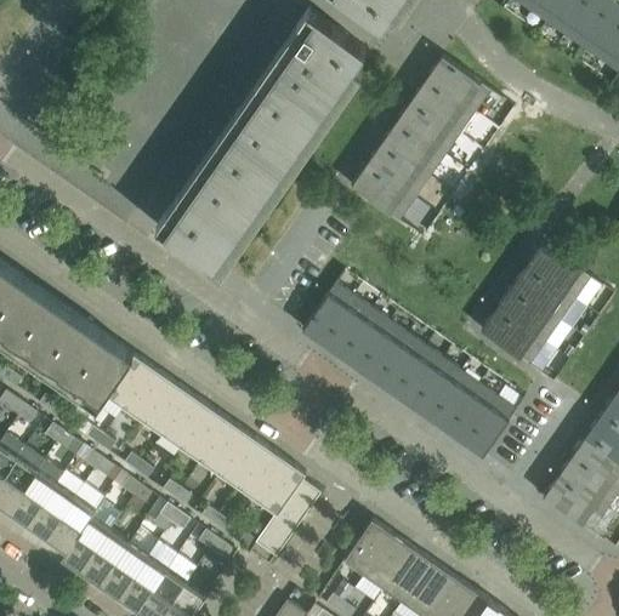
[(340,0),(381,28),(401,0),(340,0)]
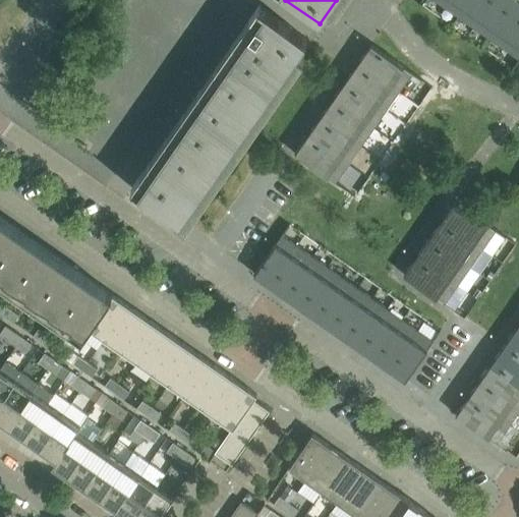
[(427,0),(443,10),(450,0),(427,0)]
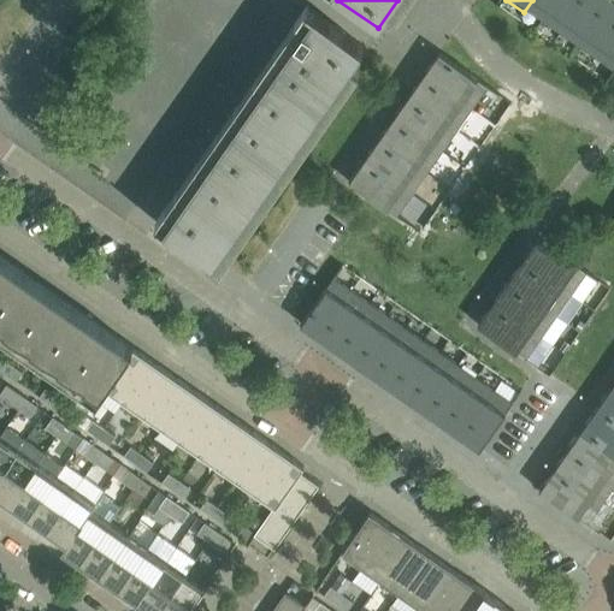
[(559,0),(532,0),(524,12),(542,24),(559,0)]
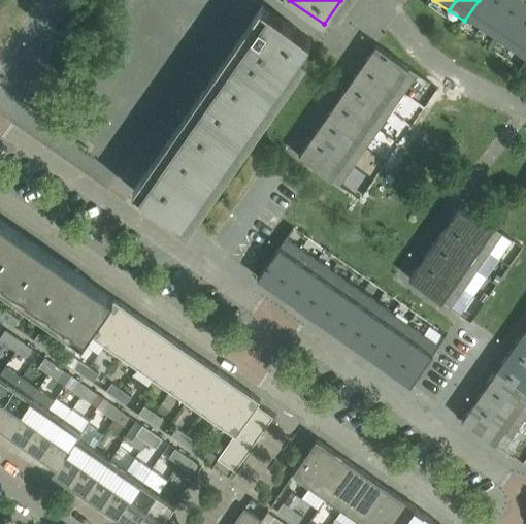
[(479,0),(464,21),(479,32),(500,0),(479,0)]
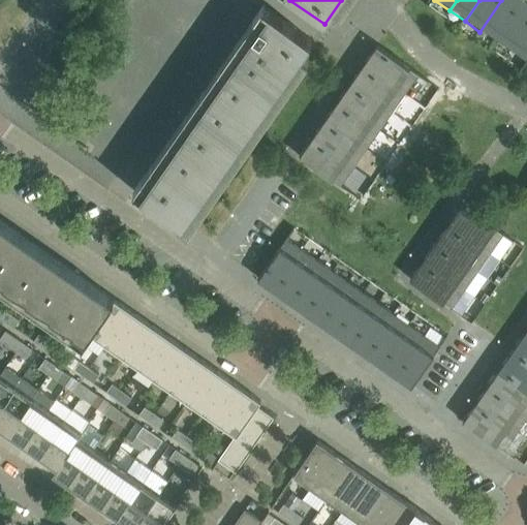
[(520,0),(501,0),(479,32),(495,42),(523,2),(520,0)]
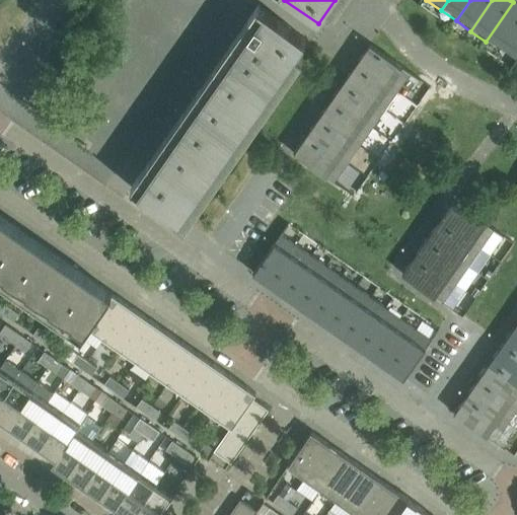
[(516,27),(516,4),(513,2),(486,42),(501,52),(516,27)]
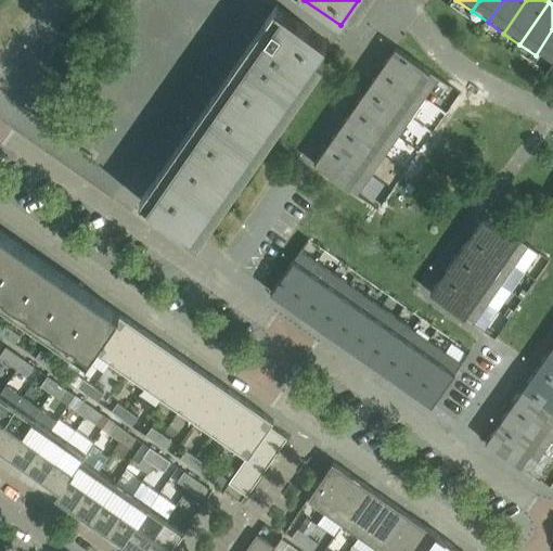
[(139,205),(190,241),(325,47),(274,11),(265,25),(271,29),(154,197),(148,192),(139,205)]
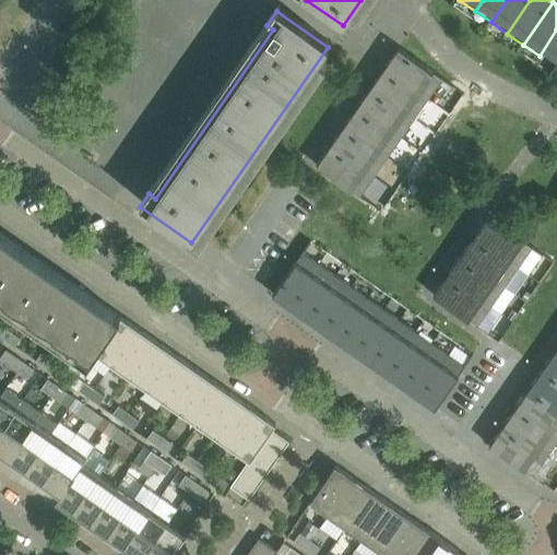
[(556,30),(540,56),(556,68),(556,67),(556,30)]
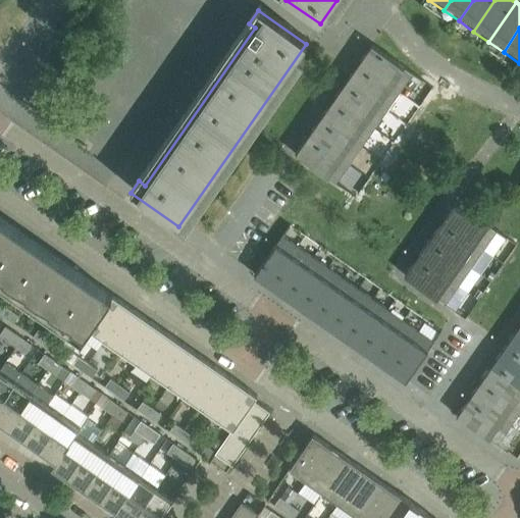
[(358,67),(399,96),(411,78),(371,49),(358,67)]
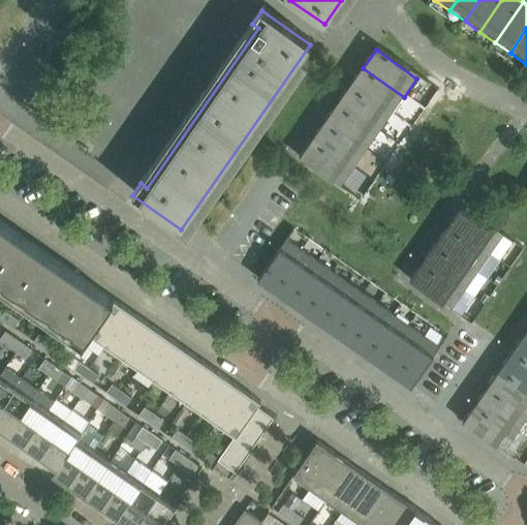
[(349,87),(391,116),(404,97),(363,68),(349,87)]
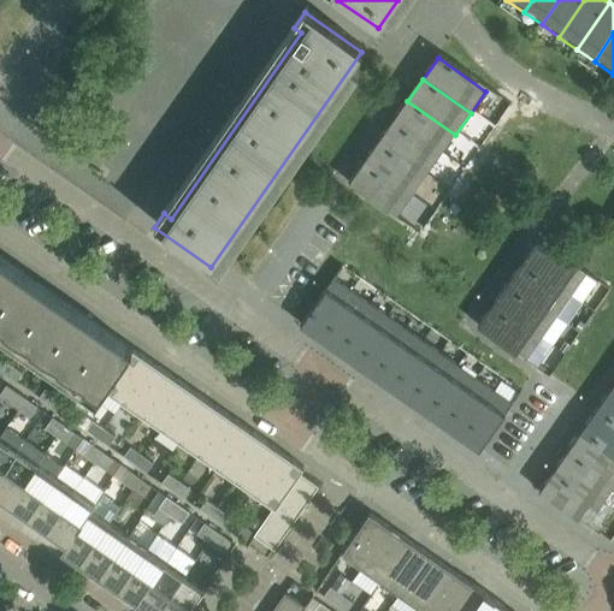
[(393,123),(441,155),(455,135),(407,101),(393,123)]
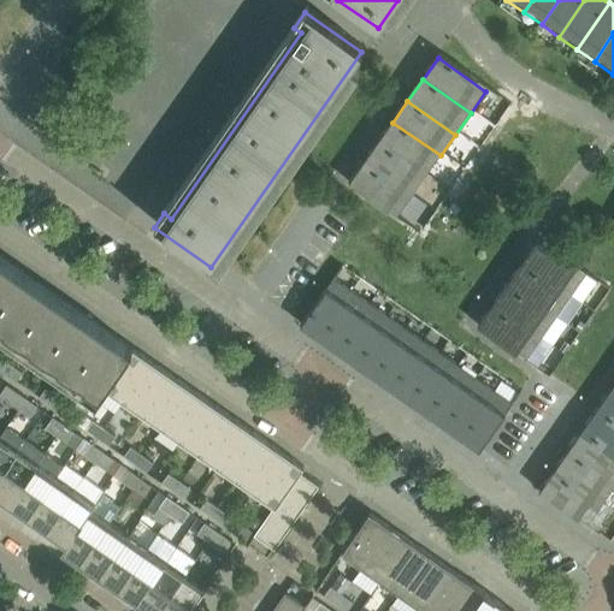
[(393,123),(378,143),(425,177),(441,155),(393,123)]
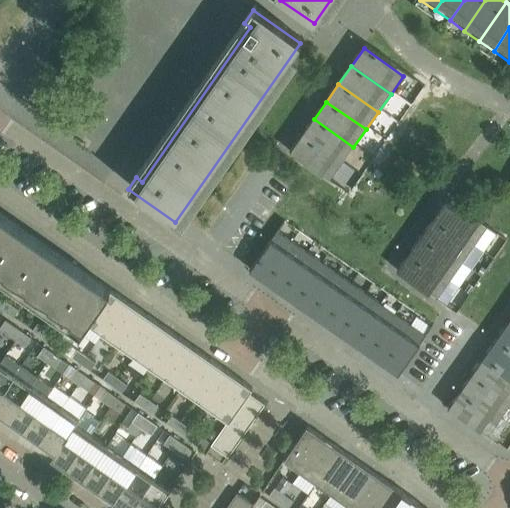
[(301,137),(341,165),(353,147),(314,119),(301,137)]
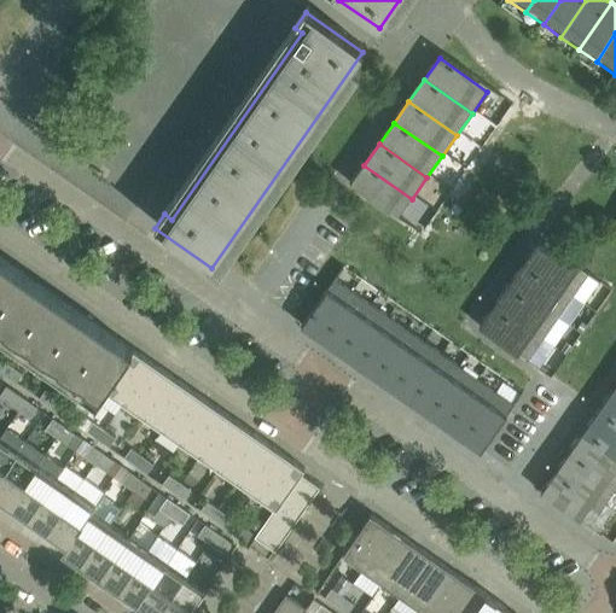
[(412,199),(364,165),(348,188),(396,221),(412,199)]
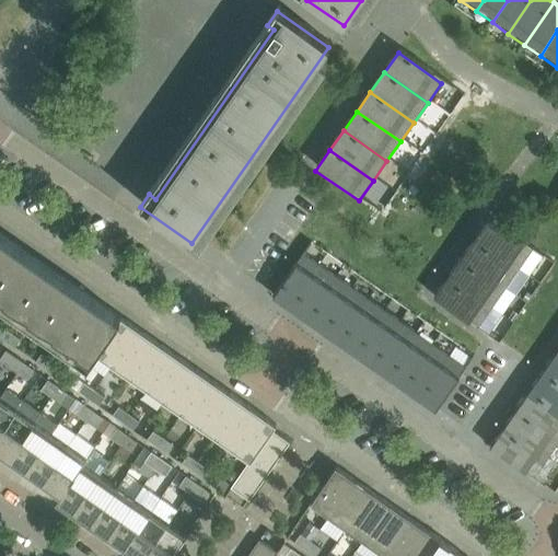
[(474,241),(518,271),(532,252),(488,221),(474,241)]
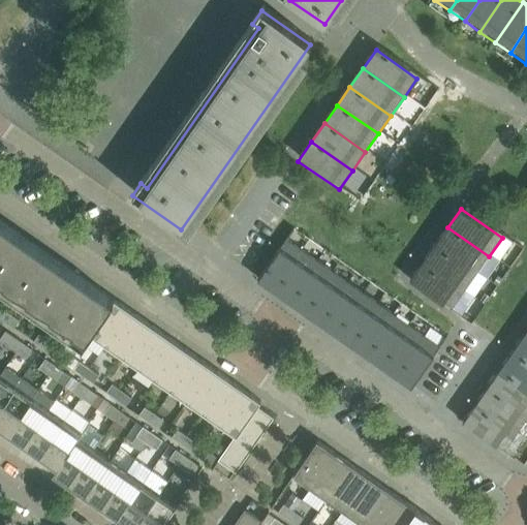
[(89,337),(113,303),(0,223),(0,290),(82,348),(89,337)]
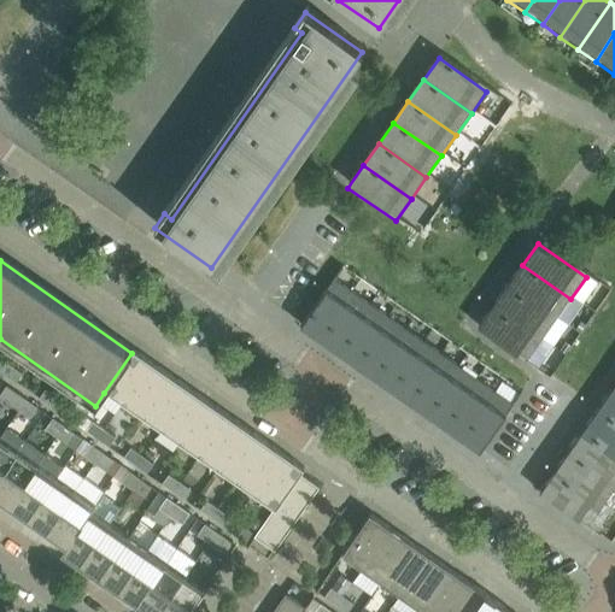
[(508,287),(555,321),(570,299),(522,265),(508,287)]
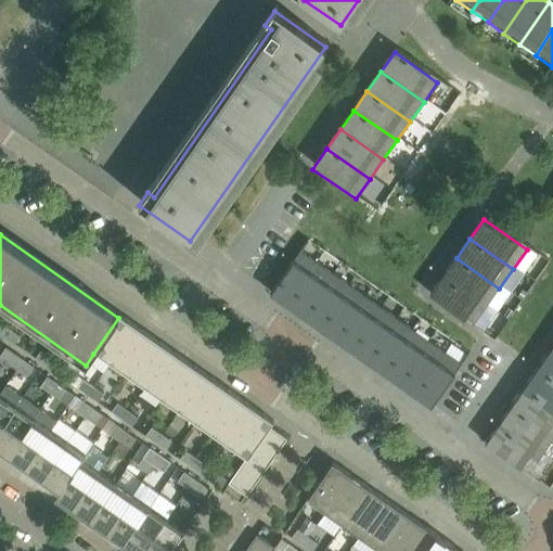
[(269,297),(285,308),(316,266),(299,254),(269,297)]
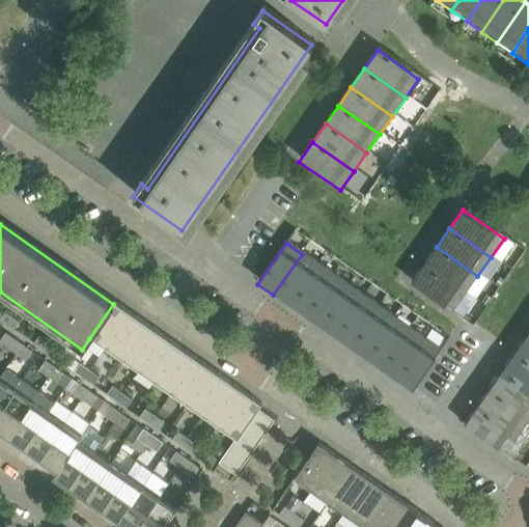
[(424,266),(465,294),(477,276),(437,247),(424,266)]
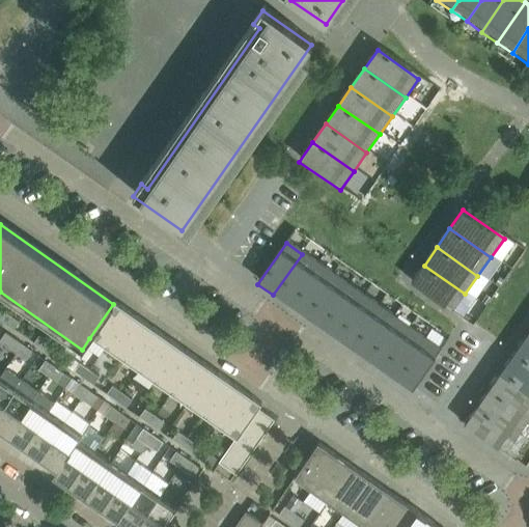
[(273,295),(288,305),(317,265),(302,254),(273,295)]
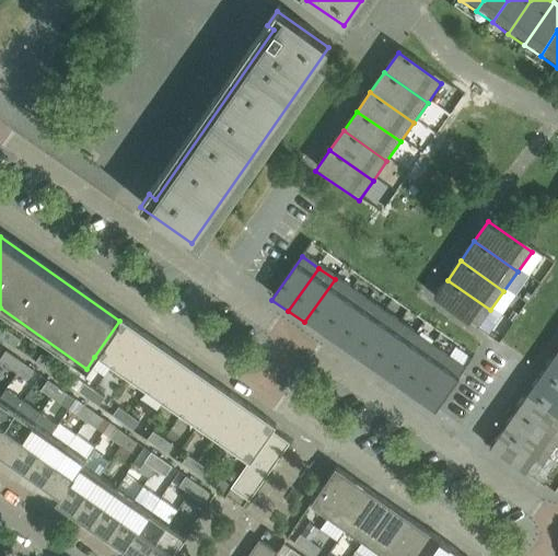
[(304,322),(321,334),(350,291),(335,279),(304,322)]
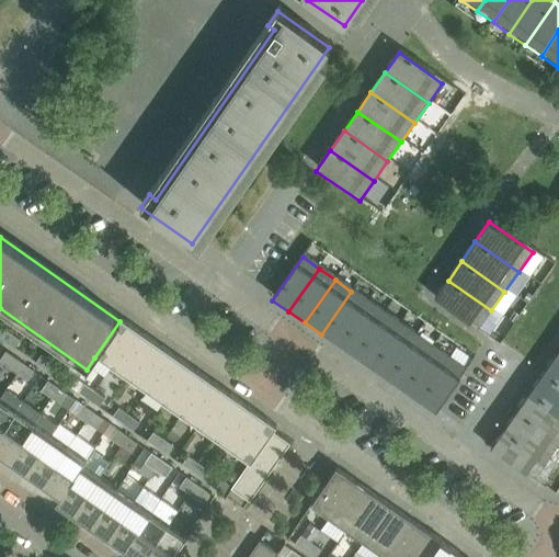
[(491,310),(448,281),(434,300),(477,331),(491,310)]
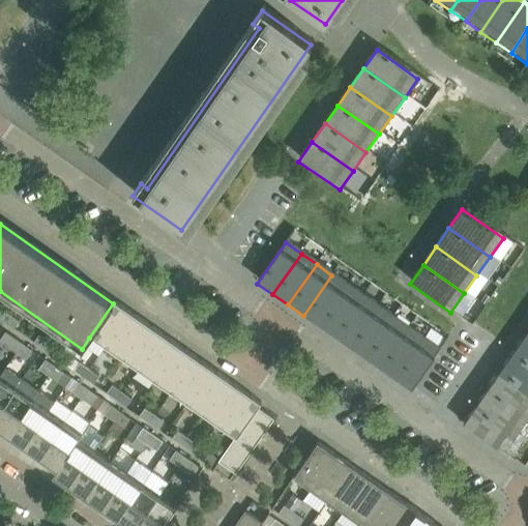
[(303,316),(319,326),(347,286),(331,275),(303,316)]
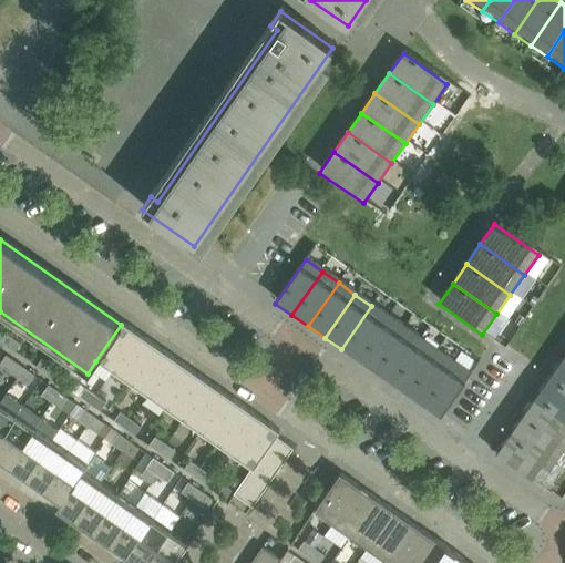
[(388,317),(371,306),(341,349),(358,361),(388,317)]
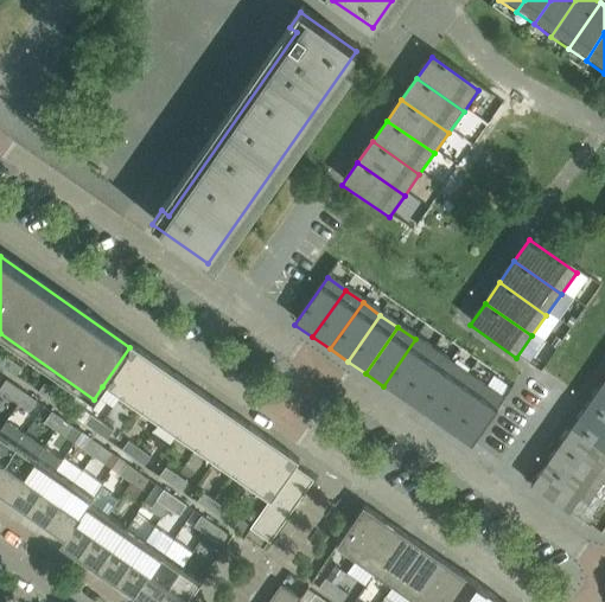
[(415,339),(383,386),(401,398),(433,352),(415,339)]
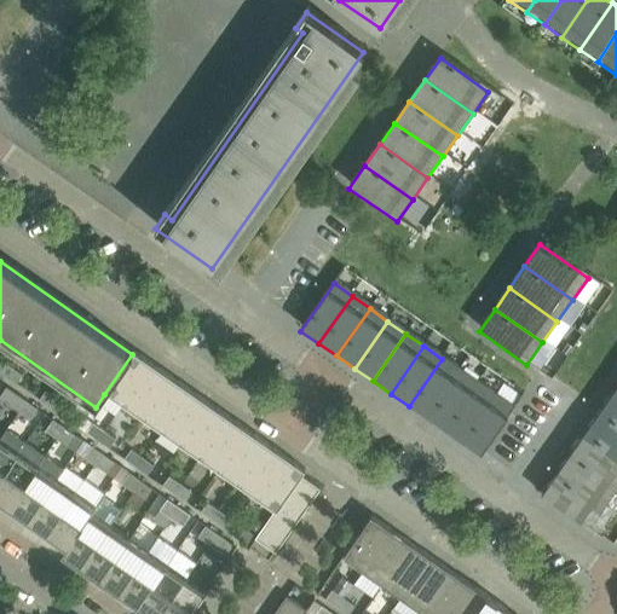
[(104,394),(122,407),(150,366),(132,354),(104,394)]
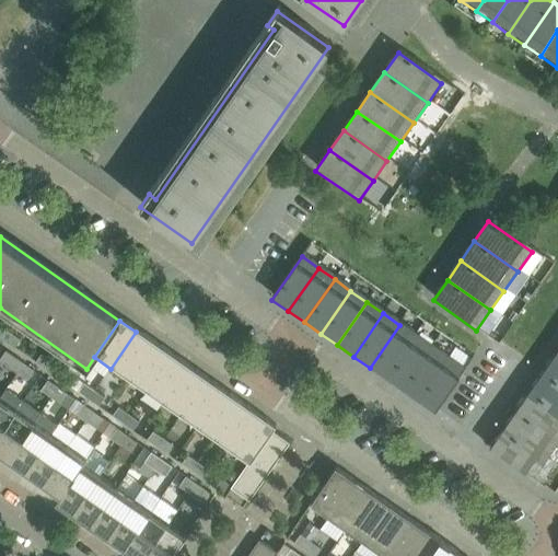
[(370,368),(386,379),(416,336),(399,325),(370,368)]
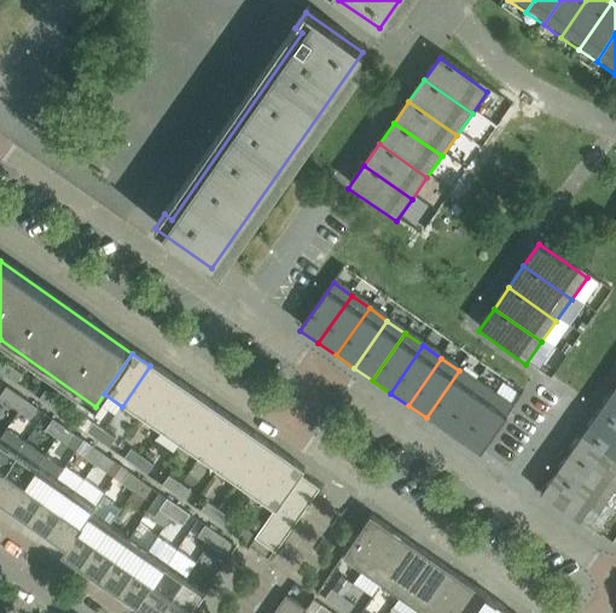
[(0,377),(5,380),(12,371),(1,363),(0,365),(0,377)]
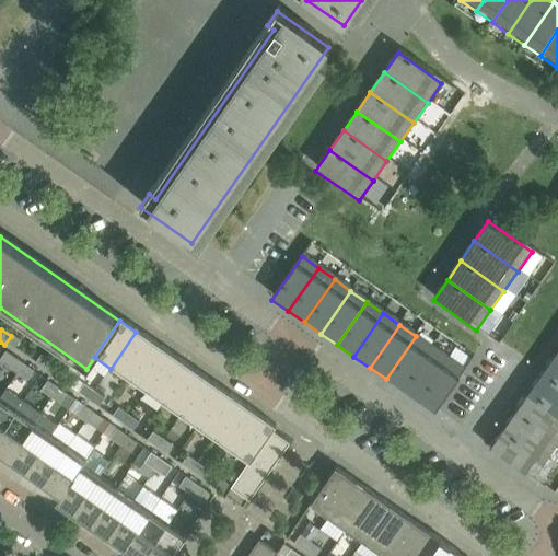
[(111,369),(128,381),(153,344),(136,332),(111,369)]
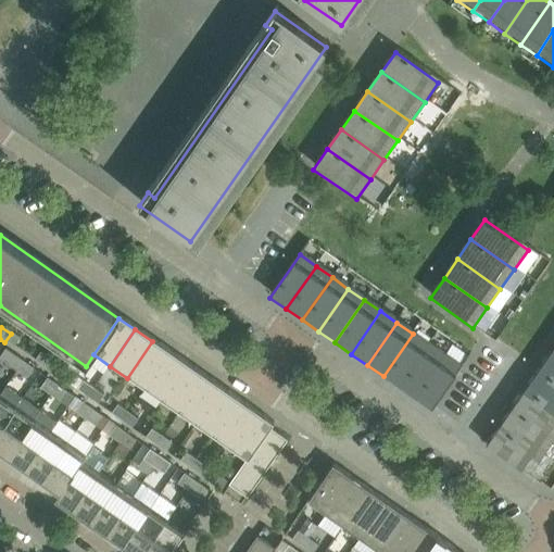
[(11,334),(4,342),(14,349),(20,340),(11,334)]
